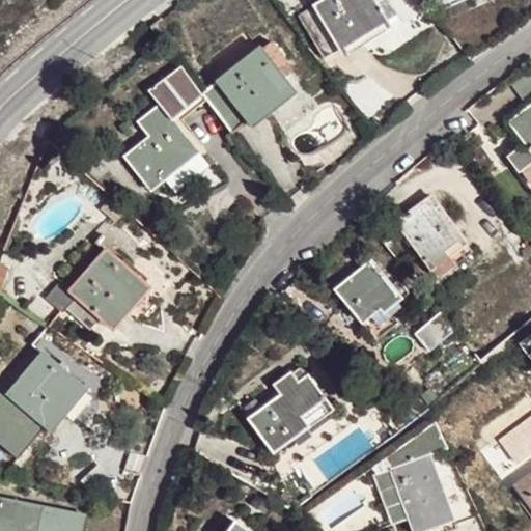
[(367,0),(320,0),(309,7),(336,50),(354,38),(342,21),(370,4),(367,0)]
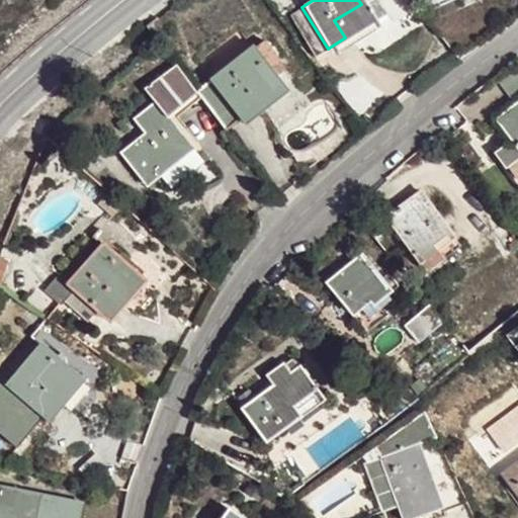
[(358,0),(361,4),(371,21),(380,16),(371,0),(358,0)]
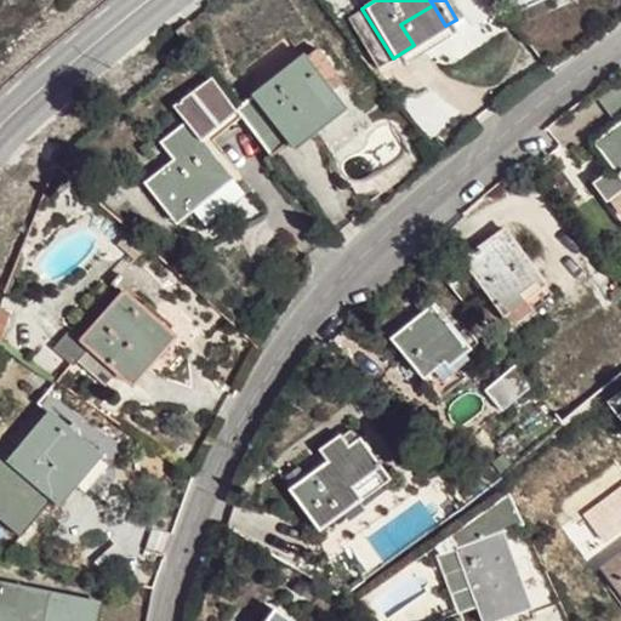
[(400,24),(414,45),(429,35),(445,26),(433,5),(400,24)]
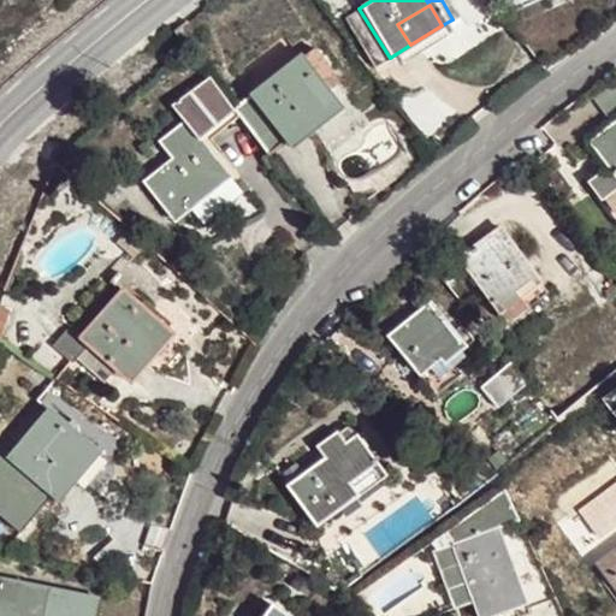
[(390,58),(359,9),(343,18),(373,69),(390,58)]
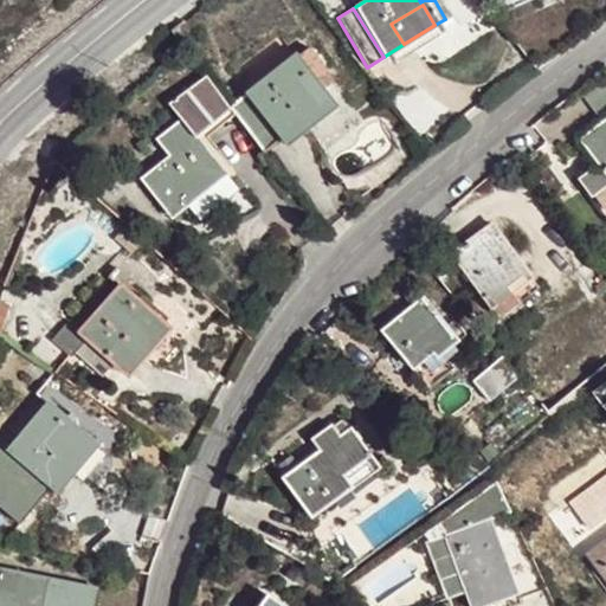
[(307,50),(296,59),(313,81),(324,72),(307,50)]
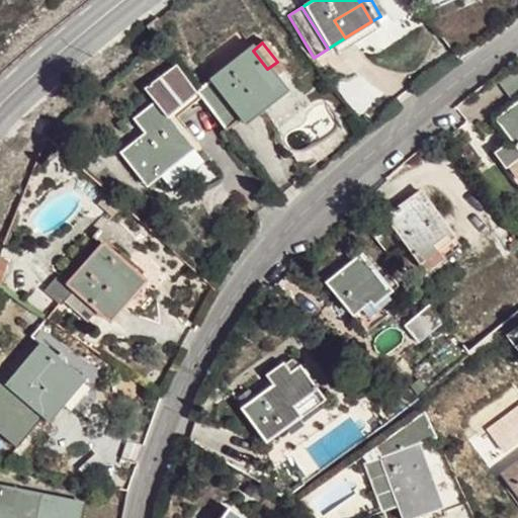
[(251,48),(212,81),(242,116),(243,115),(257,103),(245,87),(267,69),(253,51),(251,48)]
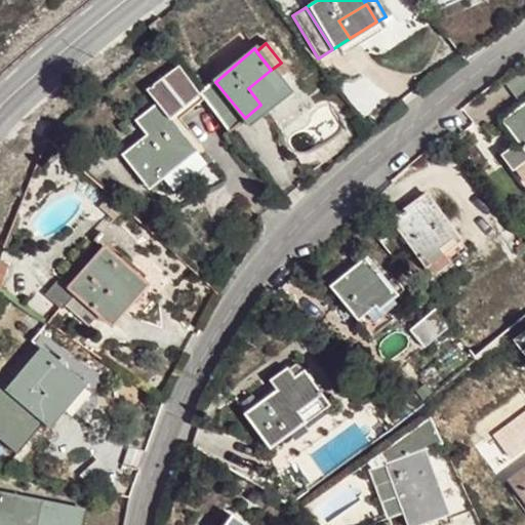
[(285,68),(281,63),(271,70),(277,76),(285,68)]
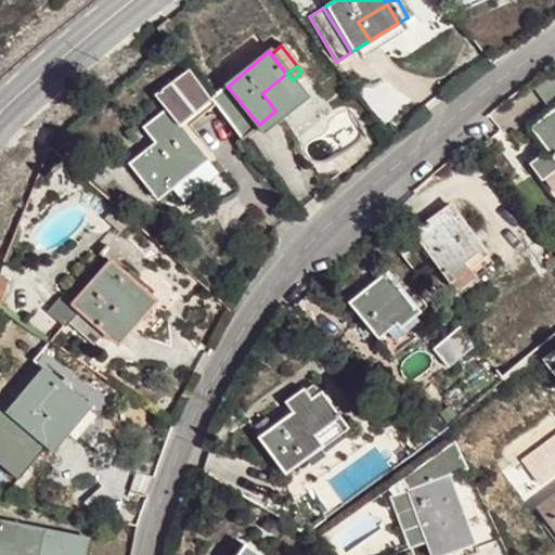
[(211,99),(189,67),(157,93),(168,107),(146,124),(159,140),(132,159),(158,195),(182,176),(207,156),(180,124),(211,99)]
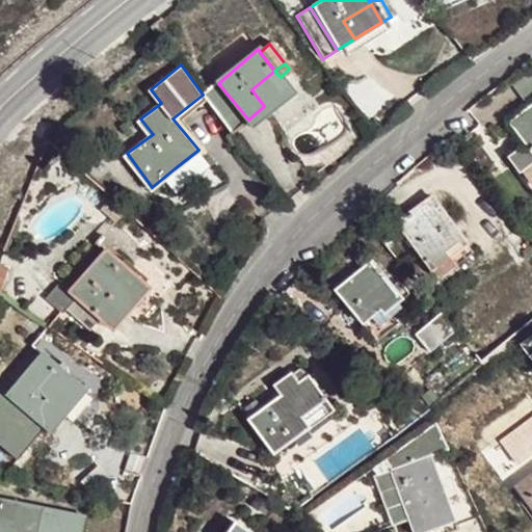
[(251,89),(264,106),(288,86),(281,77),(274,71),(251,89)]
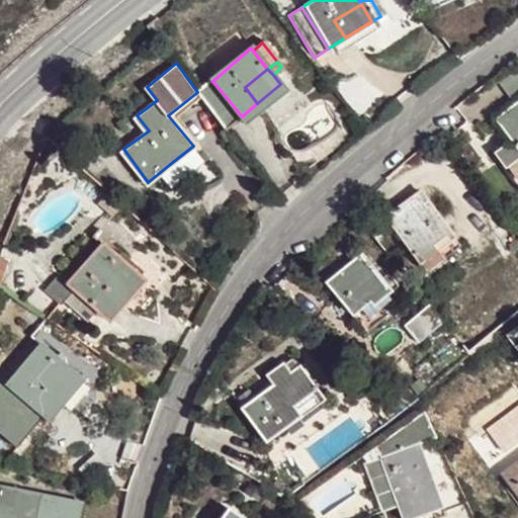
[(206,85),(199,96),(209,109),(228,130),(235,123),(242,116),(212,81),(206,85)]
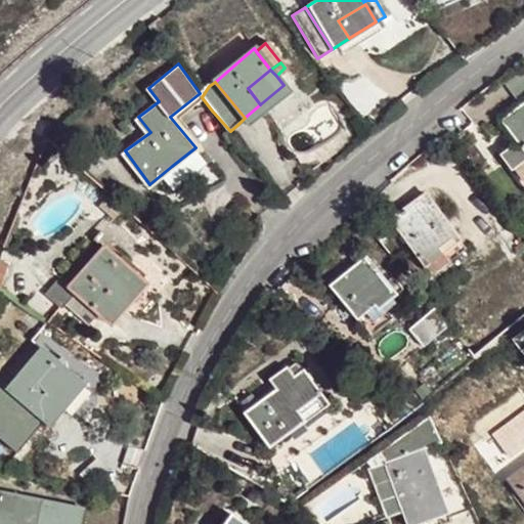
[(260,104),(246,117),(251,122),(289,91),(284,85),(260,104)]
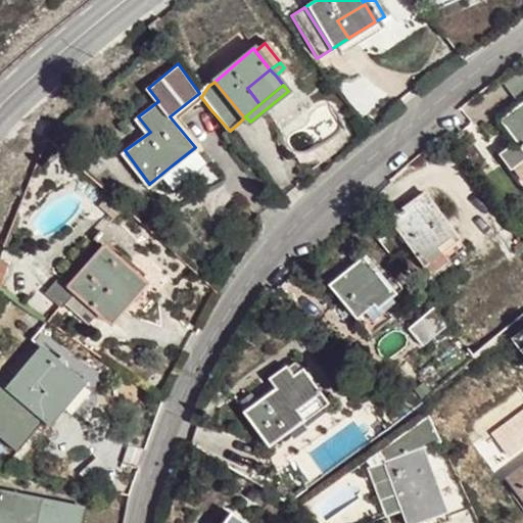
[(199,94),(201,97),(208,86),(199,94)]
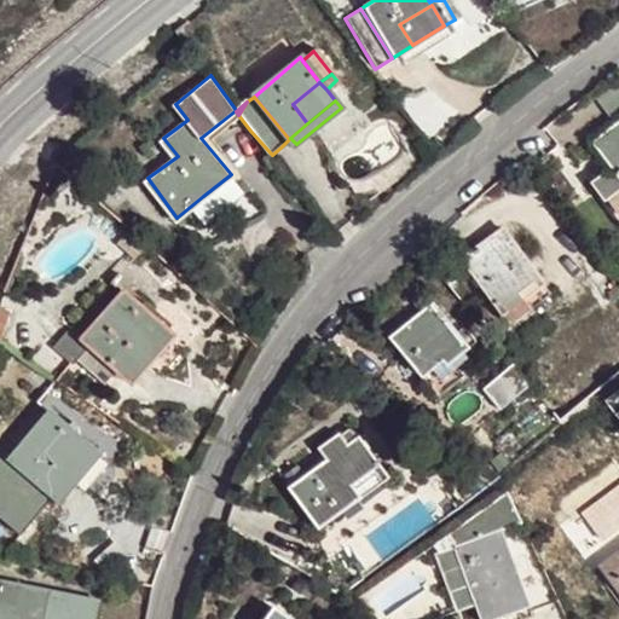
[(618,120),(609,128),(590,143),(612,173),(606,178),(602,173),(585,185),(600,203),(618,189),(618,120)]
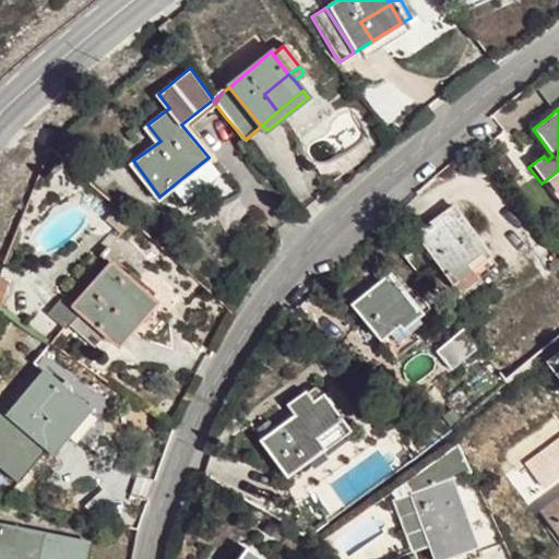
[(415,234),(444,276),(480,251),(452,210),(433,222),(415,234)]
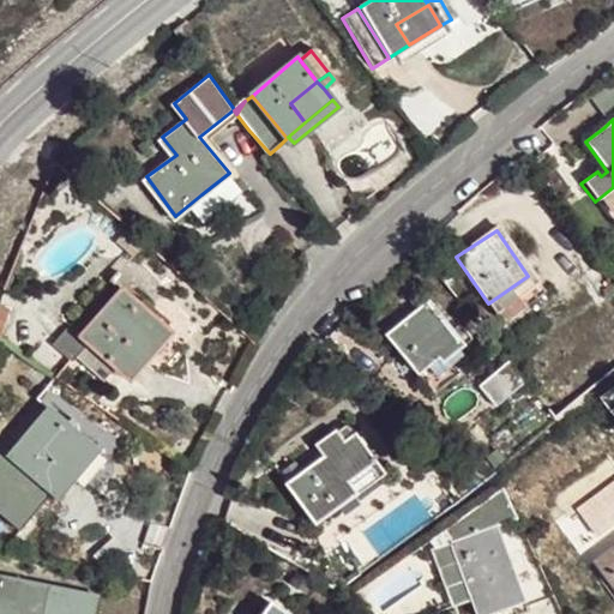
[(528,276),(488,304),(501,321),(541,294),(528,276)]
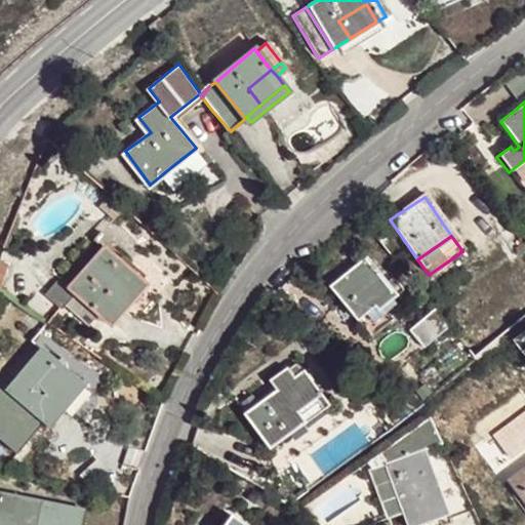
[(115,258),(101,246),(96,251),(90,309),(96,314),(104,320),(118,304),(138,279),(144,275),(131,265),(119,254),(115,258)]
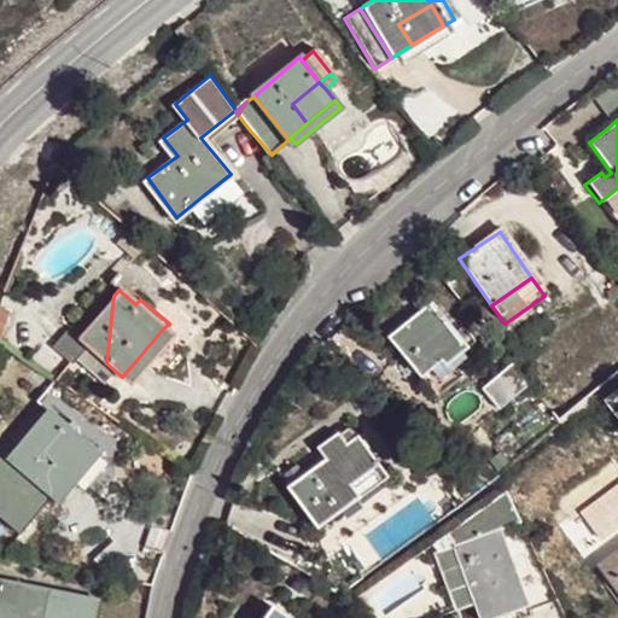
[(62,334),(50,349),(70,366),(74,361),(87,347),(106,363),(114,296),(77,338),(69,331),(64,336),(62,334)]
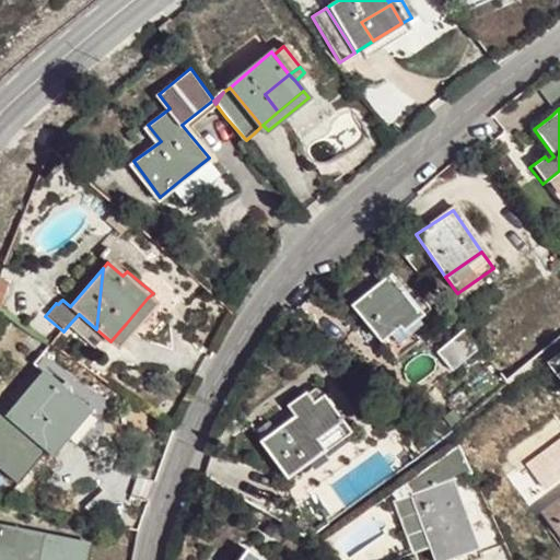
[(380,339),(403,319),(415,311),(388,277),(370,291),(351,306),(380,339)]
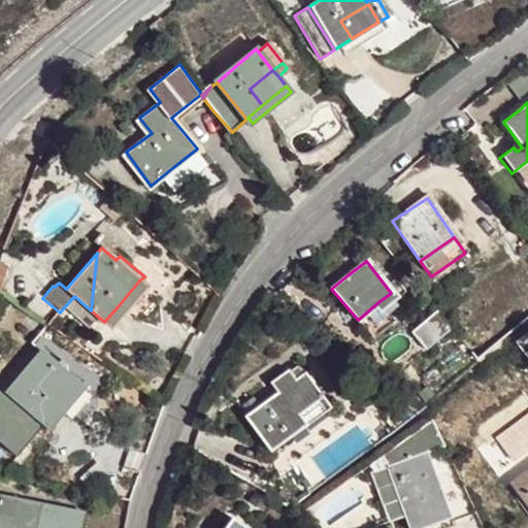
[(119,305),(104,322),(110,327),(146,287),(139,281),(119,305)]
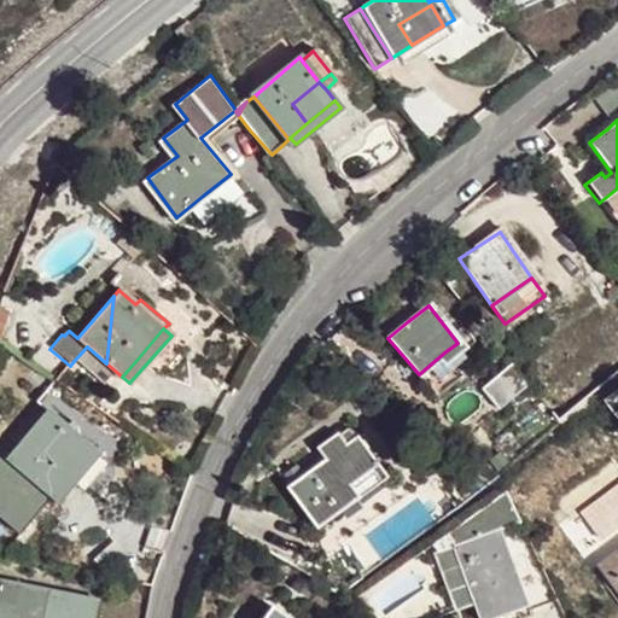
[(87,347),(74,361),(101,385),(114,369),(106,363),(87,347)]
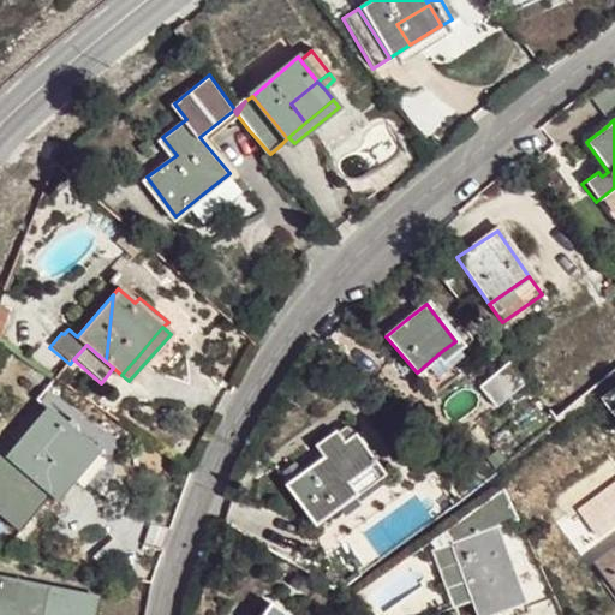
[(459,372),(442,351),(417,372),(433,393),(459,372)]
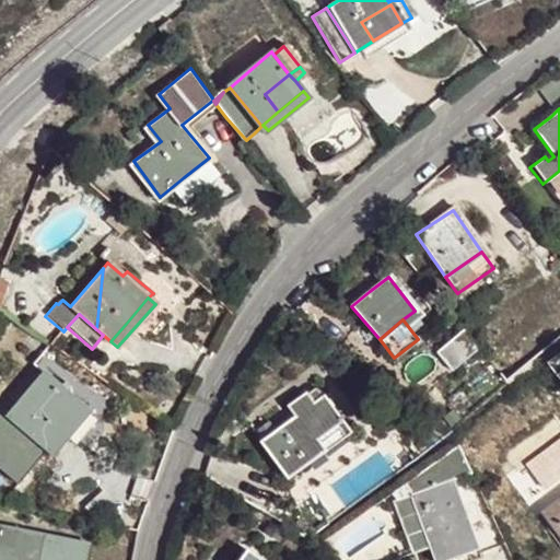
[(479,350),(463,330),(435,353),(450,373),(479,350)]
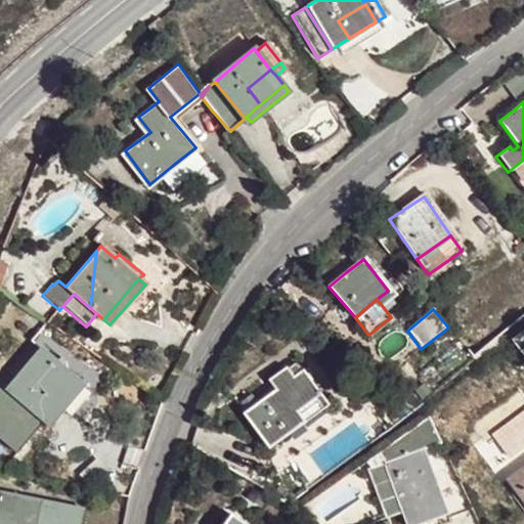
[(40,391),(59,366),(39,350),(6,389),(43,421),(56,404),(40,391)]
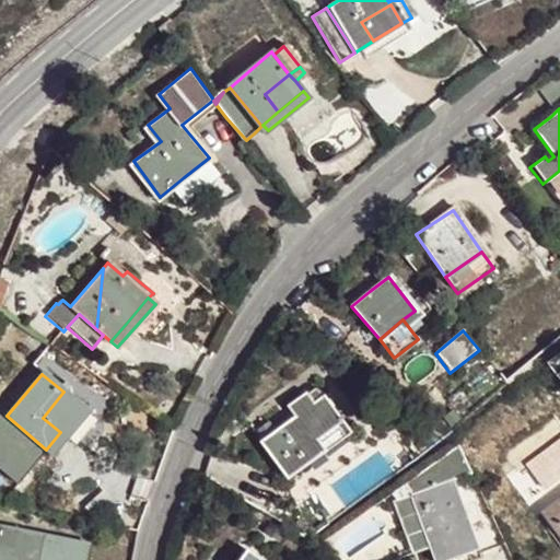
[(81,407),(63,392),(43,418),(60,432),(81,407)]
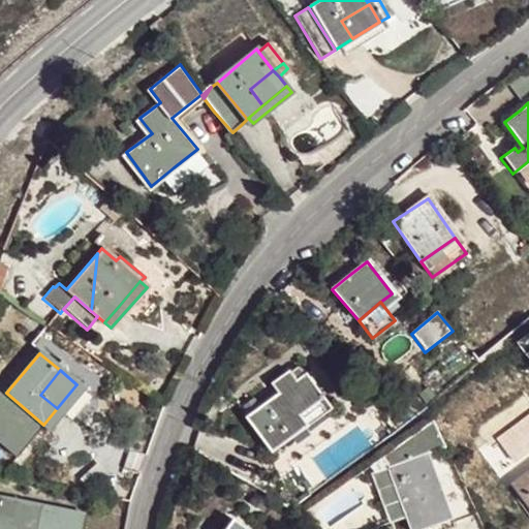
[(261,405),(246,417),(269,448),(303,424),(300,418),(325,401),(305,374),(293,381),(287,373),(272,384),(278,394),(261,405)]
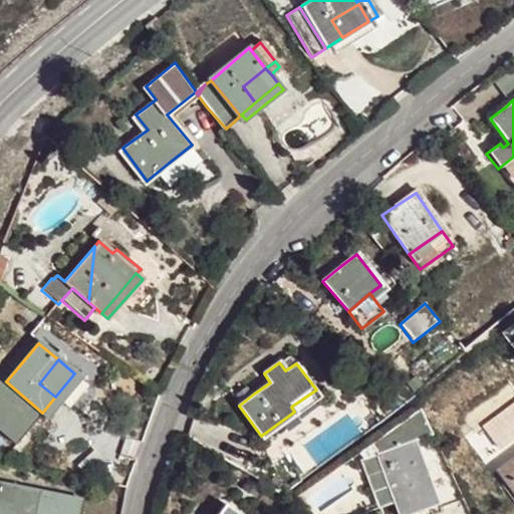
[(416,443),(376,457),(398,513),(408,513),(418,510),(437,503),(416,443)]
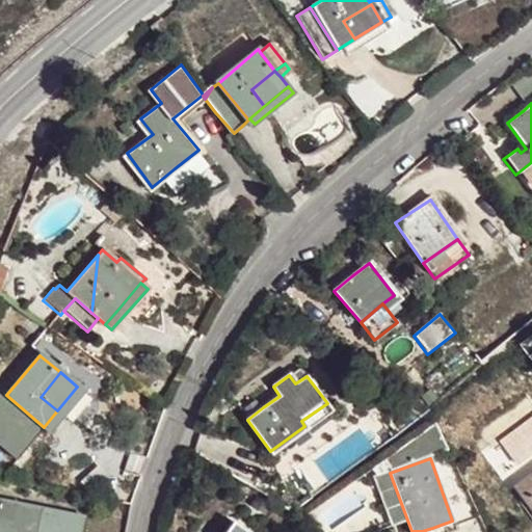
[(449,469),(436,475),(449,500),(461,495),(449,469)]
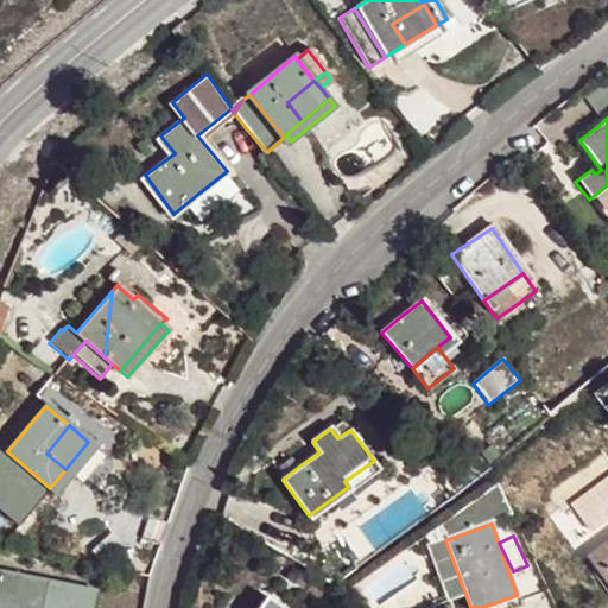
[(607,540),(588,556),(607,582),(607,540)]
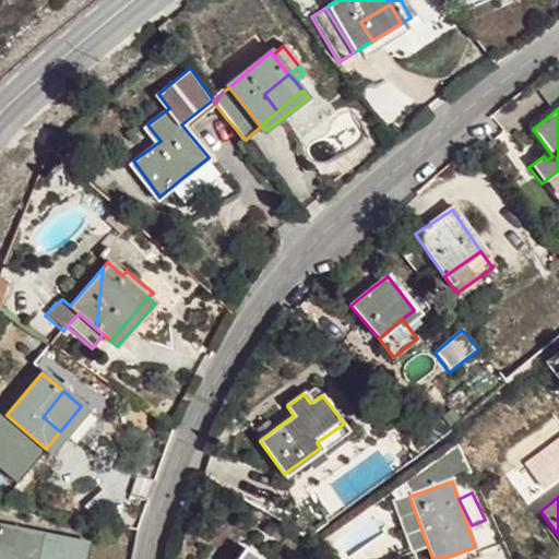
[(80,558),(84,543),(44,534),(0,524),(0,558),(80,558)]
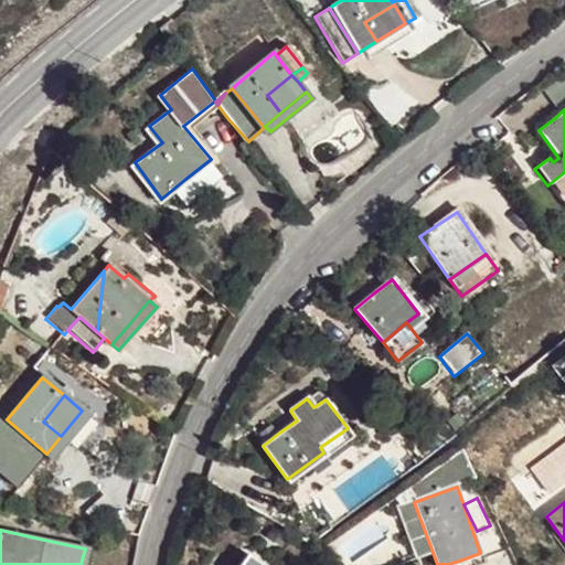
[(262,564),(249,555),(242,564),(262,564)]
